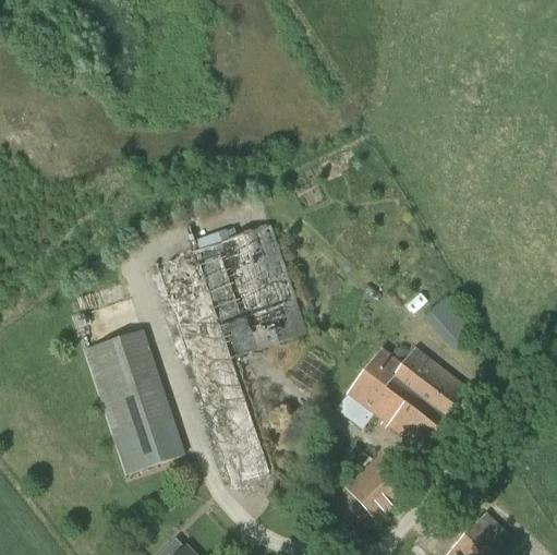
[(269,225),(195,250),(231,359),(250,352),(306,333),(269,225)]
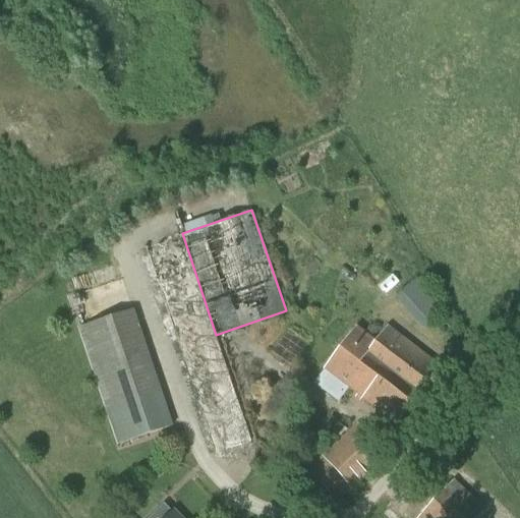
[(216,335),(182,233),(143,246),(151,269),(213,453),(251,439),(216,335)]
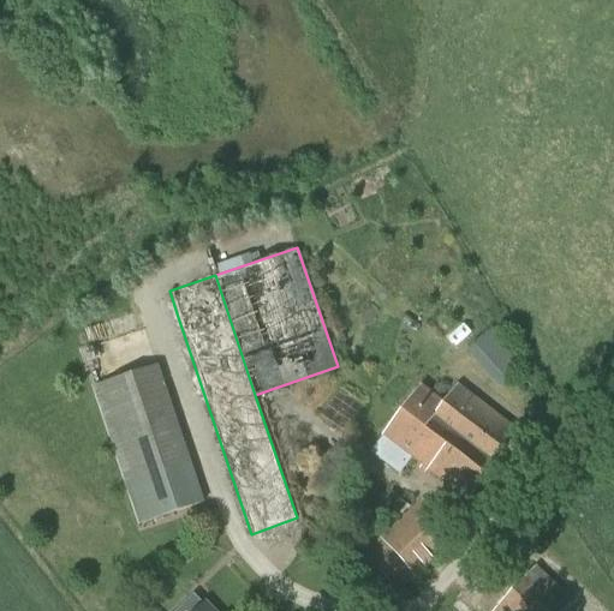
[(469,346),(499,382),(523,363),(492,325),(469,346)]
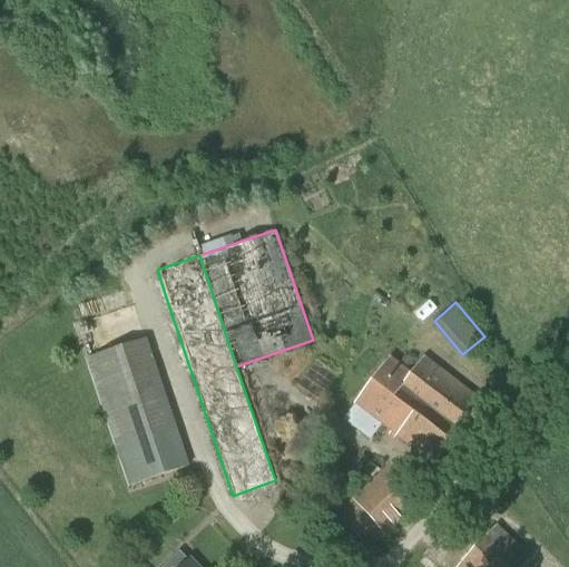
[(146,335),(85,358),(128,486),(188,465),(146,335)]
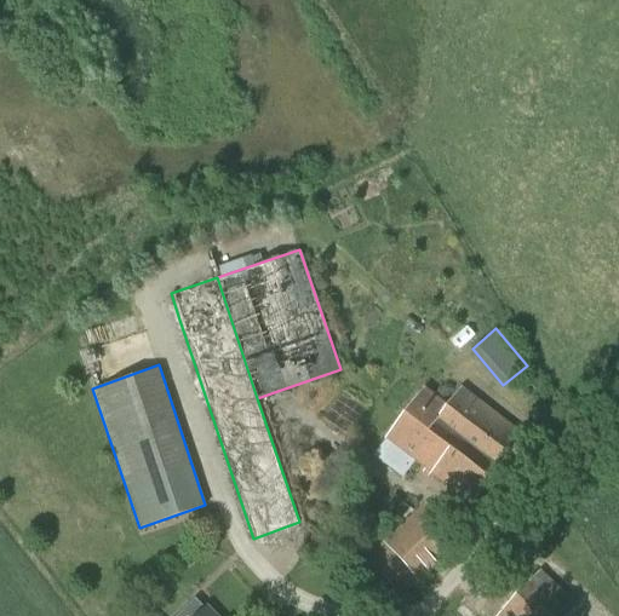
[(423,389),(387,437),(470,501),(521,435),(460,387),(446,407),(423,389)]
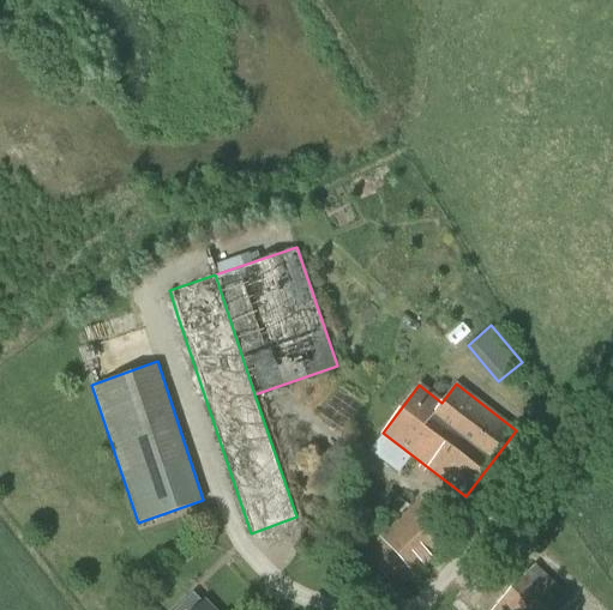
[(360,551),(384,577),(401,560),(413,574),(455,535),(420,496),(360,551)]
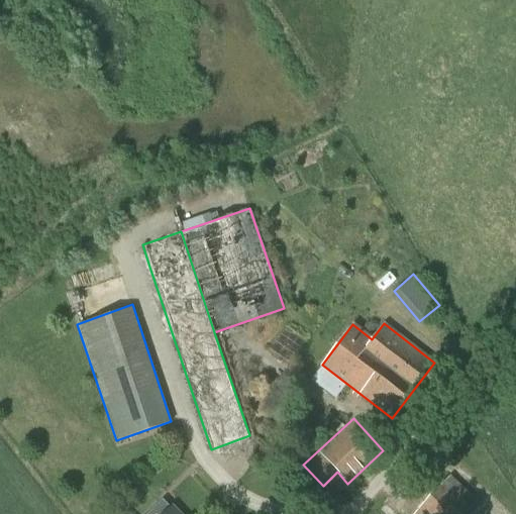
[(410,513),(462,513),(477,500),(449,474),(410,513)]
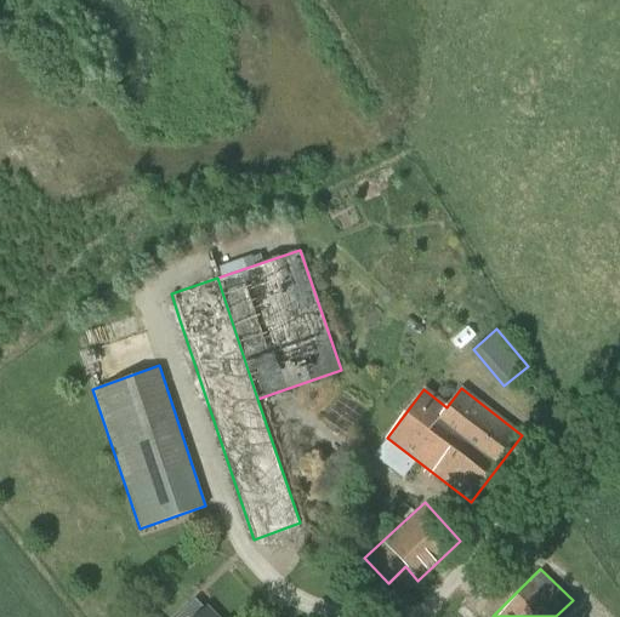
[(217,616),(206,605),(203,609),(194,599),(176,616),(217,616)]
